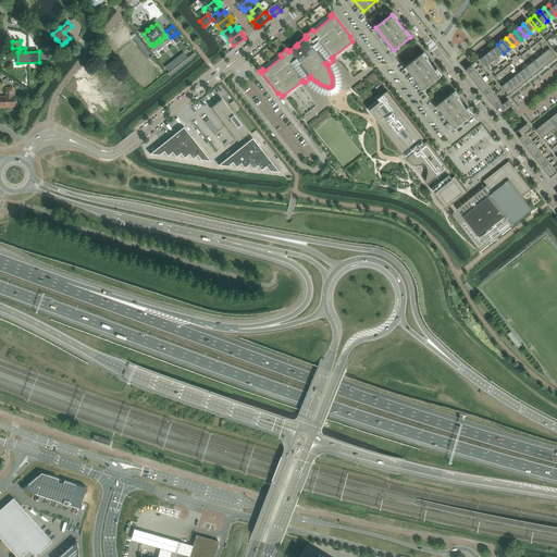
[(504,53),(497,45),(493,49),(499,57),(504,53)]
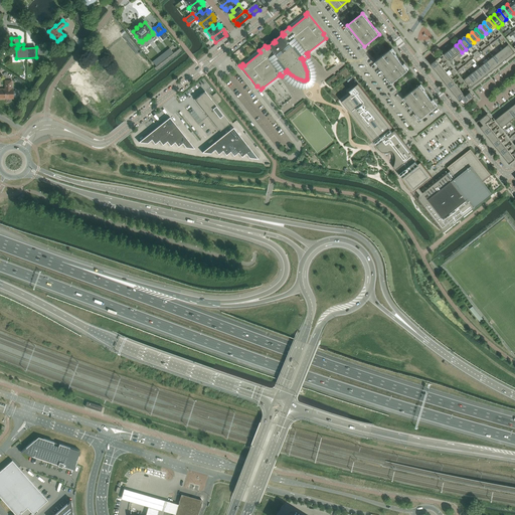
[(514,52),(508,44),(504,47),(510,55),(514,52)]
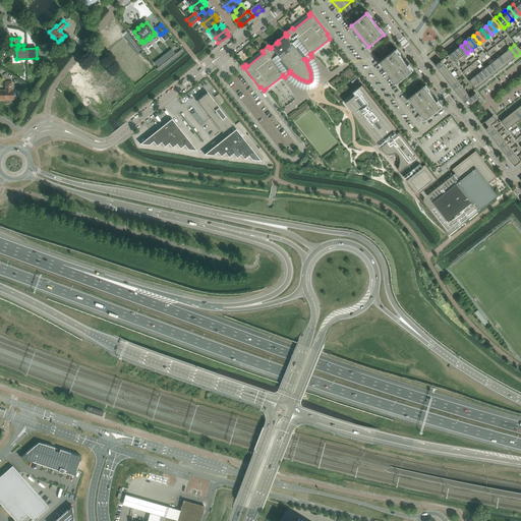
[(467,53),(461,46),(457,49),(463,56),(467,53)]
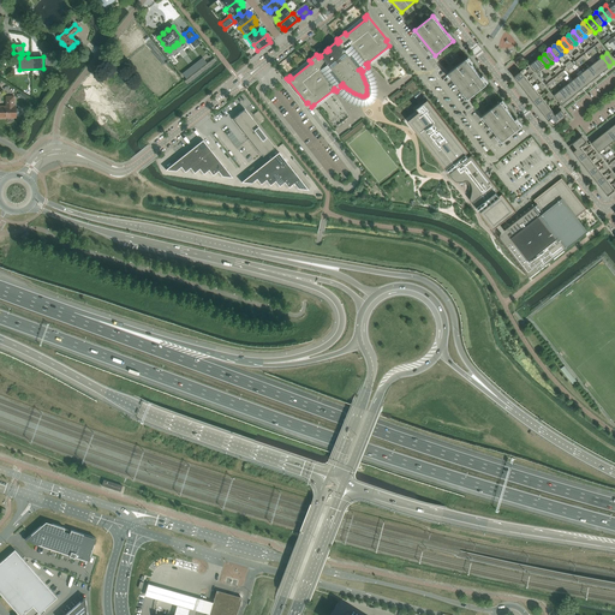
[(609,66),(602,57),(597,61),(604,70),(609,66)]
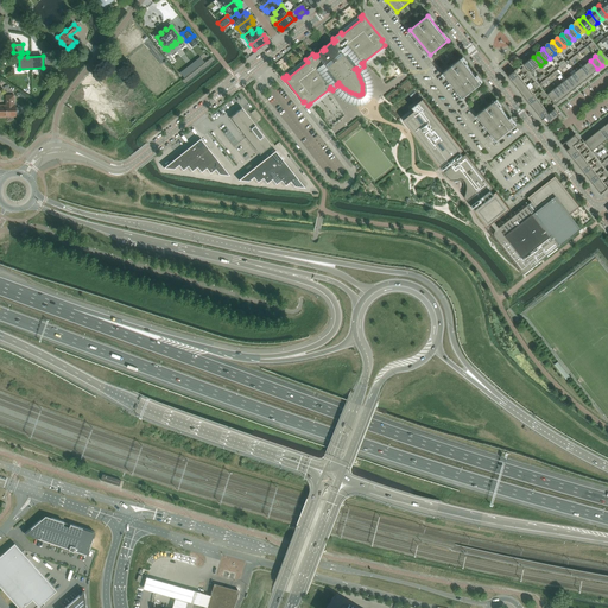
[(540,65),(533,57),(529,61),(536,69),(540,65)]
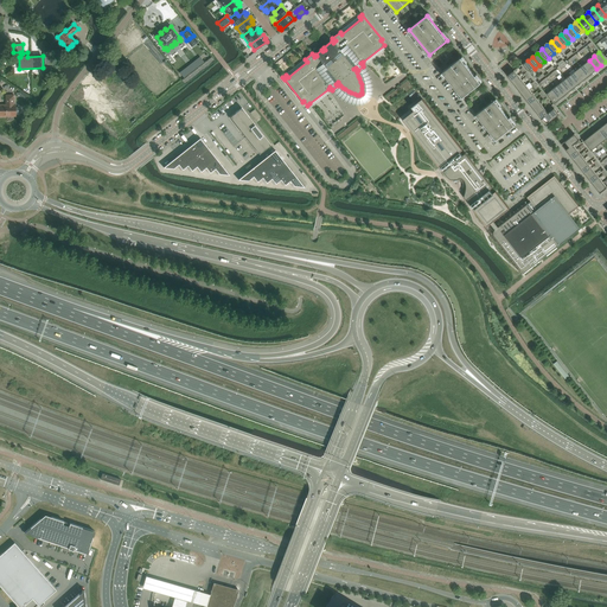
[(461,58),(443,72),(462,97),(480,83),(461,58)]
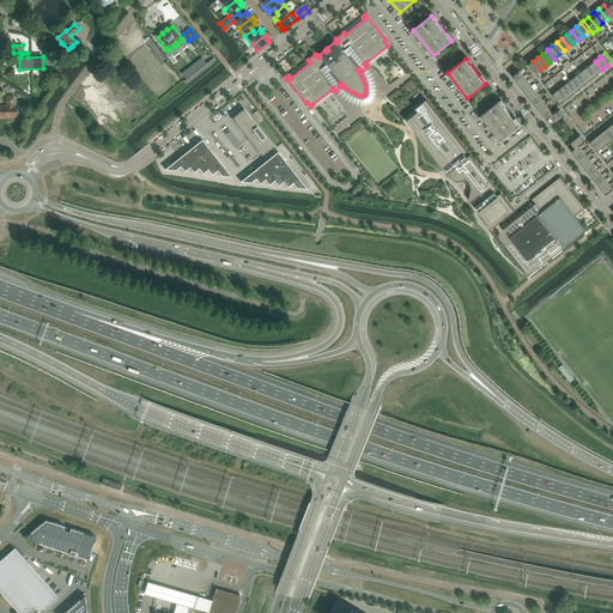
[(540,70),(533,61),(528,65),(535,73),(540,70)]
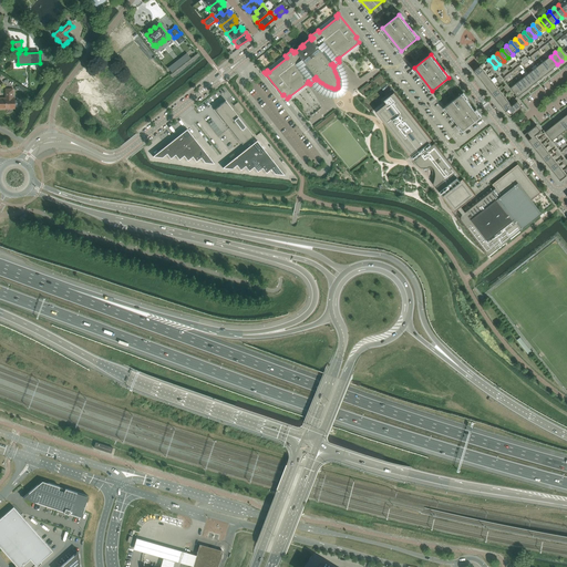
[(557,64),(550,57),(546,60),(553,69),(557,64)]
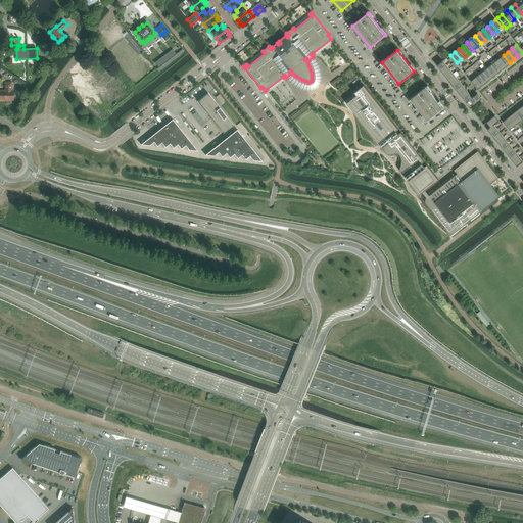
[(510,63),(504,55),(500,58),(506,66),(510,63)]
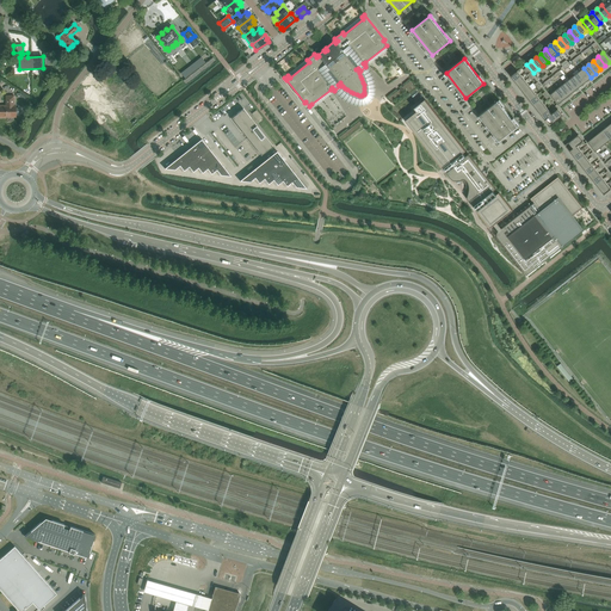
[(591,78),(584,68),(579,72),(586,81),(591,78)]
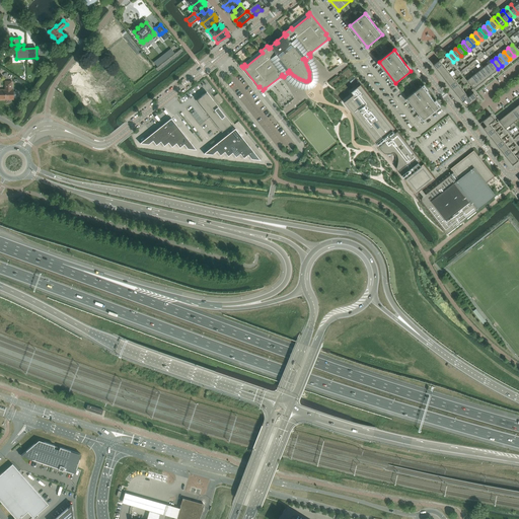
[(438,69),(443,65),(440,60),(434,65),(438,69)]
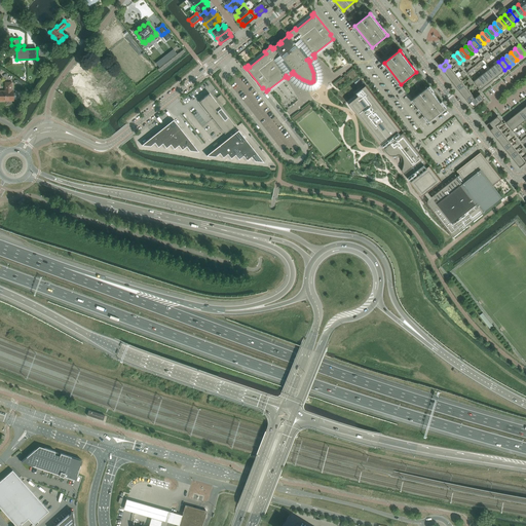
[(504,70),(498,62),(494,65),(500,73),(504,70)]
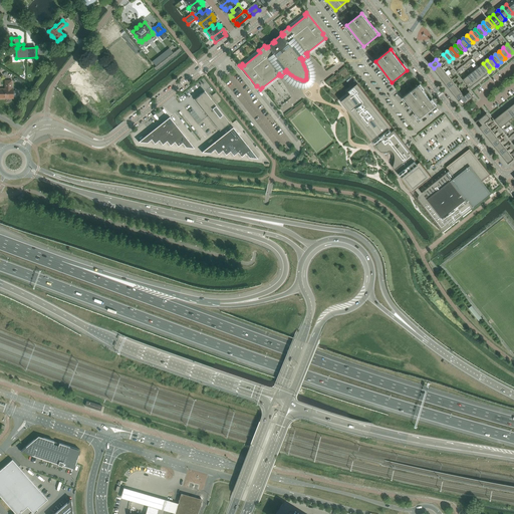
[(489,71),(483,63),(479,66),(485,74),(489,71)]
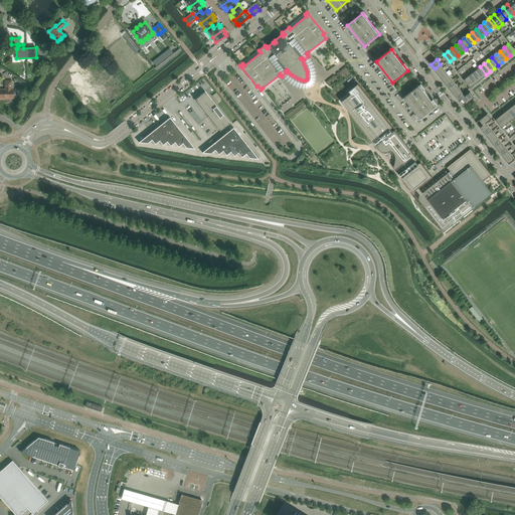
[(438,72),(443,68),(440,64),(435,68),(438,72)]
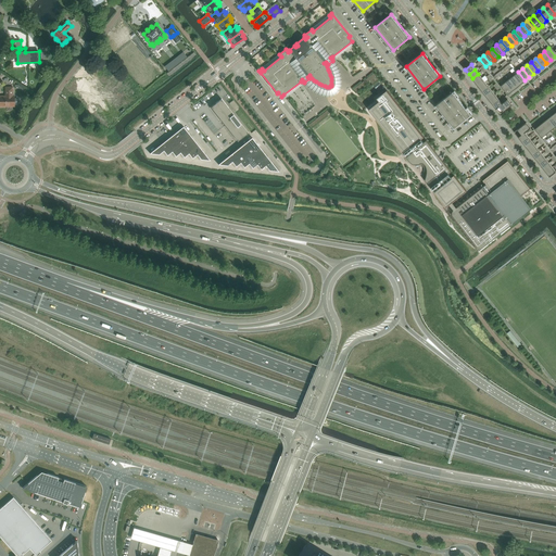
[(514,76),(520,84),(525,80),(518,72),(514,76)]
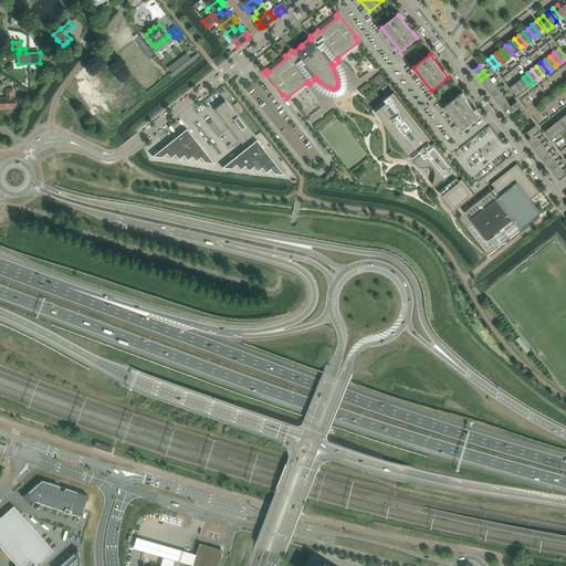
[(484,84),(490,80),(486,75),(481,80),(484,84)]
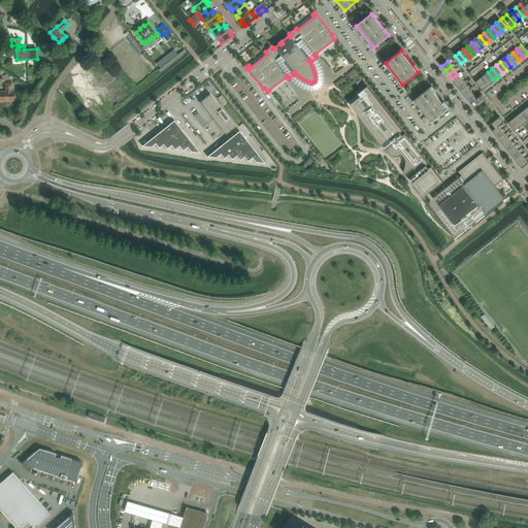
[(494,79),(488,72),(484,75),(490,84),(494,79)]
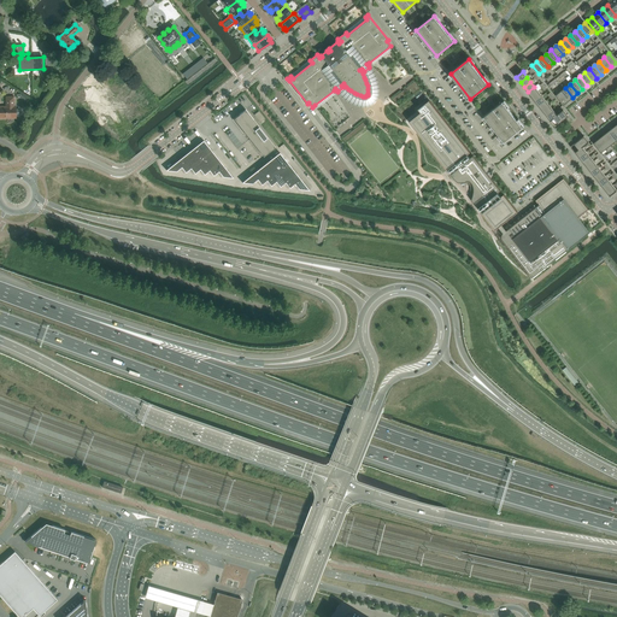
[(532,97),(539,92),(534,87),(528,92),(532,97)]
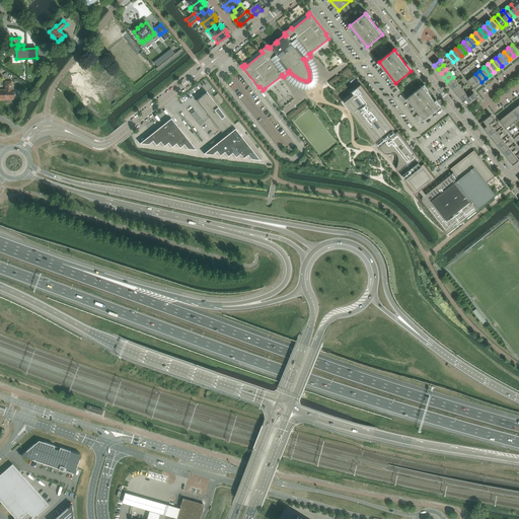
[(482,82),(475,74),(471,77),(477,85),(482,82)]
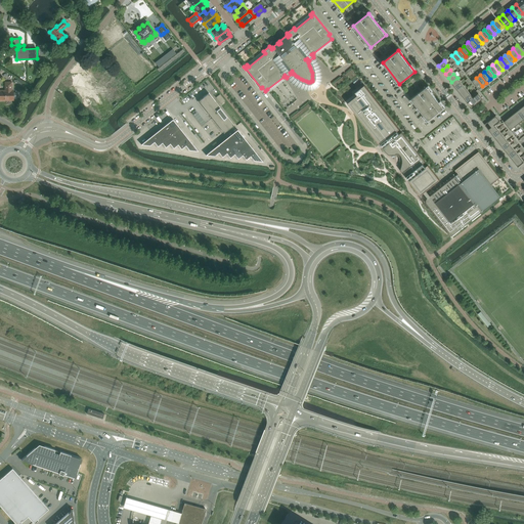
[(454,86),(461,82),(457,78),(451,82),(454,86)]
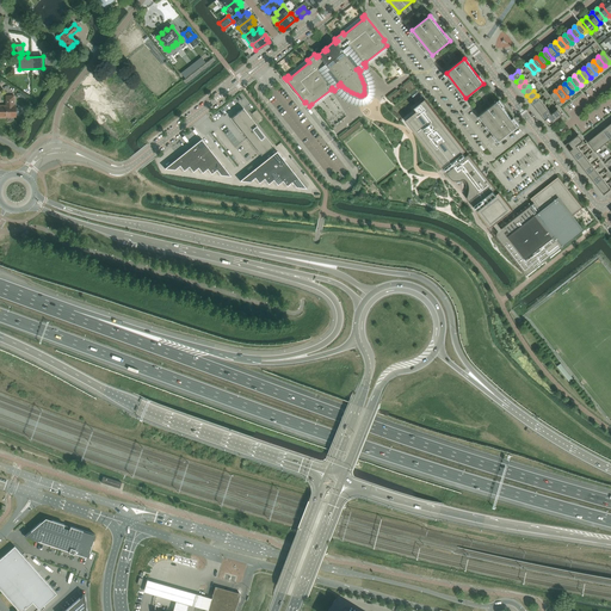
[(562,100),(555,91),(550,94),(557,104),(562,100)]
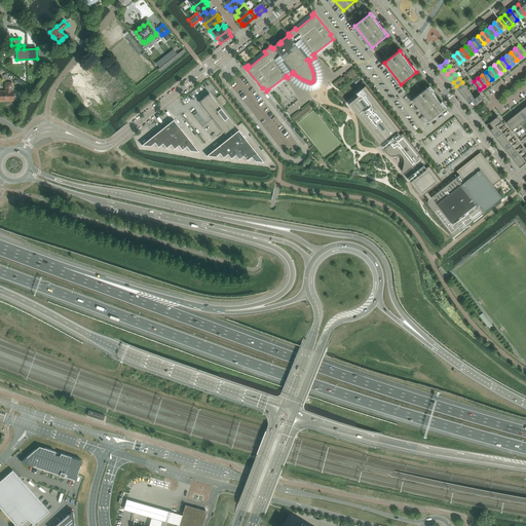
[(13,94),(13,91),(12,91),(11,82),(5,82),(5,91),(0,90),(0,91),(0,101),(13,100),(13,98),(16,98),(17,97),(17,95),(16,94),(13,94)]
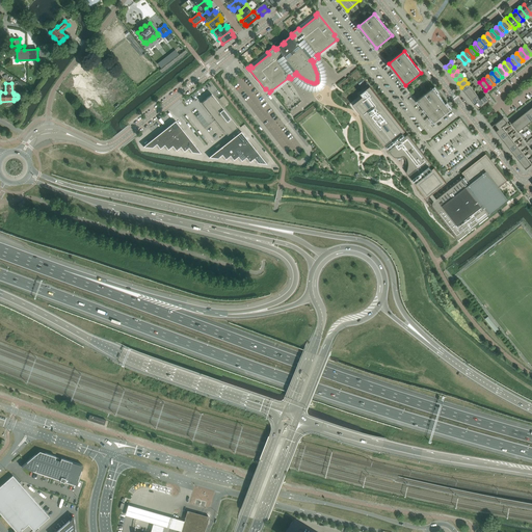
[(464,91),(471,87),(468,83),(461,87),(464,91)]
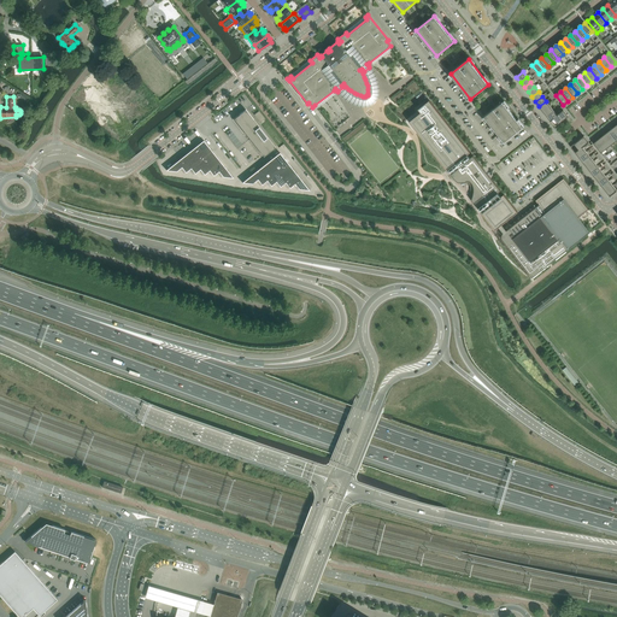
[(421,112),(409,122),(447,170),(448,170),(452,172),(451,174),(456,181),(457,181),(457,182),(458,182),(459,182),(460,183),(462,183),(463,182),(465,182),(466,182),(468,183),(469,184),(470,184),(470,186),(470,187),(471,189),(471,191),(471,192),(471,193),(471,194),(470,195),(470,197),(470,198),(470,199),(471,200),(476,206),(479,209),(480,209),(482,212),(481,212),(492,225),(495,230),(499,228),(503,225),(518,212),(504,195),(501,197),(499,193),(501,192),(487,174),(485,171),(486,171),(474,156),(470,158),(468,154),(470,152),(429,100),(418,109),(421,112)]
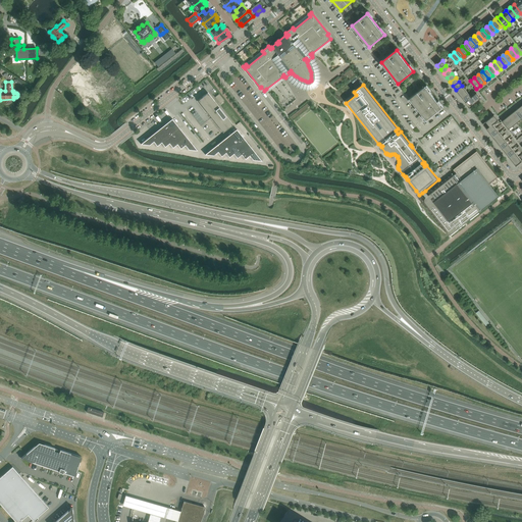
[(460,94),(465,90),(462,86),(456,90),(460,94)]
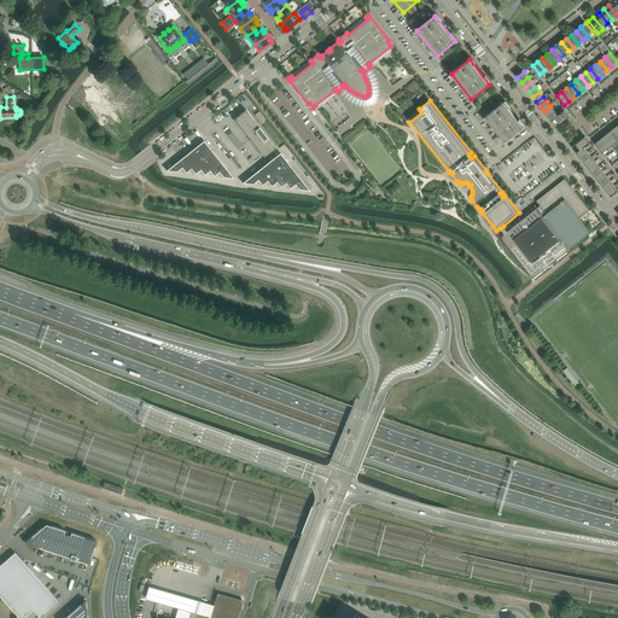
[(503,103),(485,116),(506,143),(524,128),(503,103)]
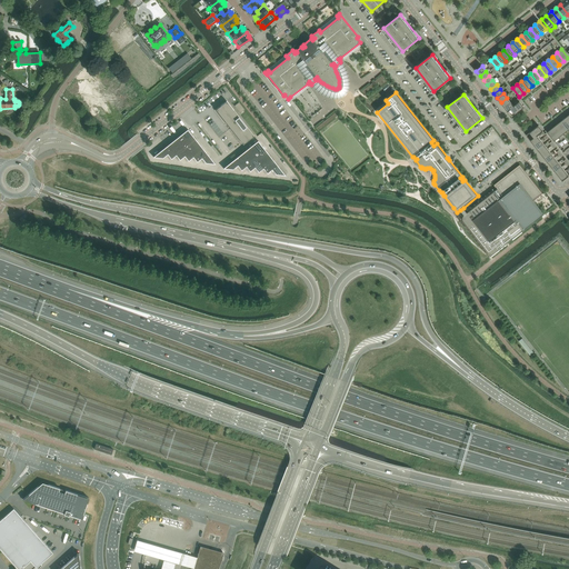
[(505,107),(510,102),(507,98),(501,102),(505,107)]
